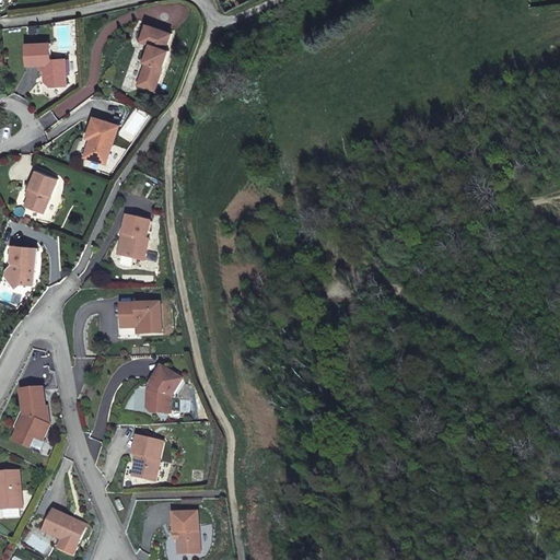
[(225,12),(254,0),(226,0),(221,3),(225,12)]
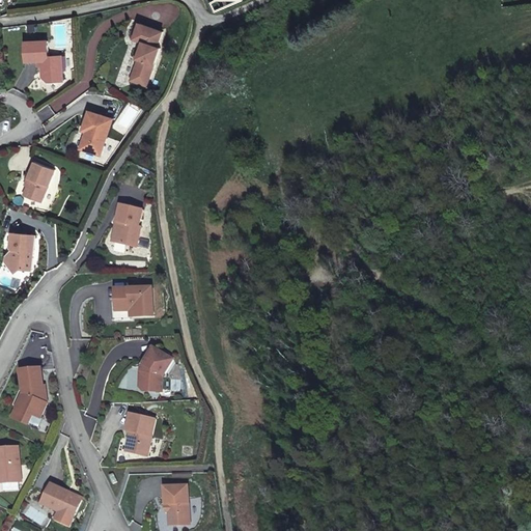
[(140,24),(135,39),(142,43),(144,43),(145,44),(143,48),(142,48),(139,49),(137,56),(138,59),(139,59),(132,81),(143,85),(146,76),(150,77),(161,49),(158,48),(163,32),(140,24)]
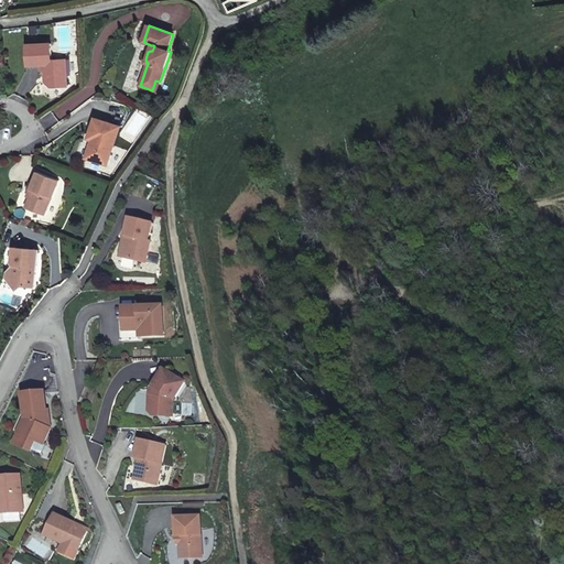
[(42,65),(45,65),(45,71),(46,82),(52,87),(67,87),(66,60),(52,61),(52,44),(28,45),(29,66),(42,65)]
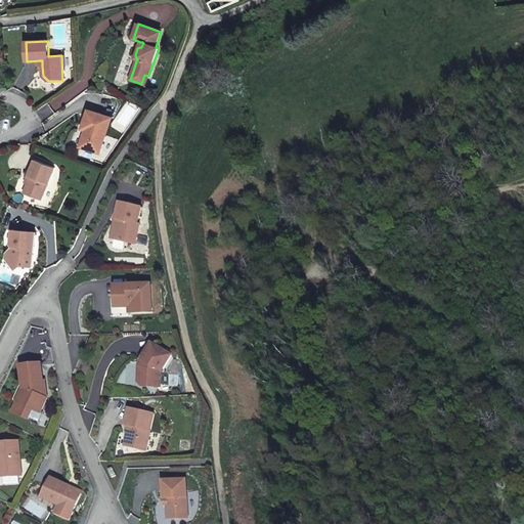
[(106,118),(84,110),(77,129),(81,130),(75,146),(93,154),(106,118)]
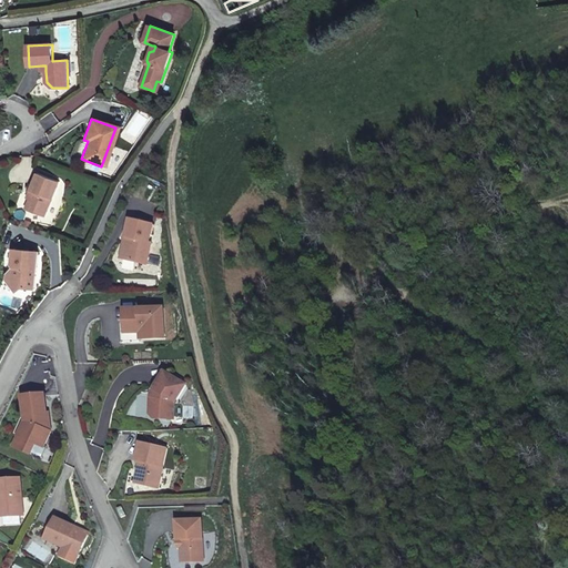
[(30,200),(26,210),(44,217),(59,182),(38,173),(30,191),(33,192),(30,200)]
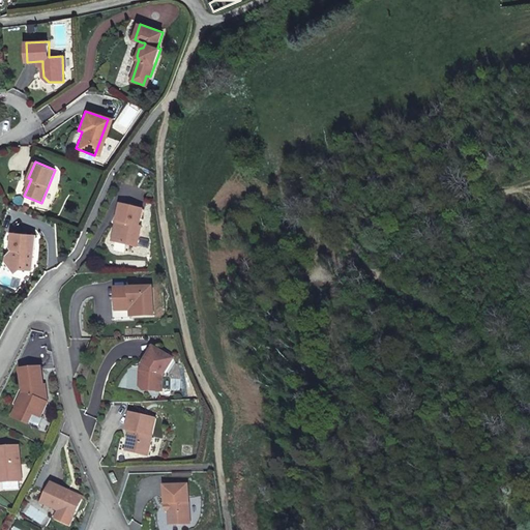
[(120,224),(116,243),(137,247),(142,228),(140,227),(143,210),(122,205),(118,223),(120,224)]
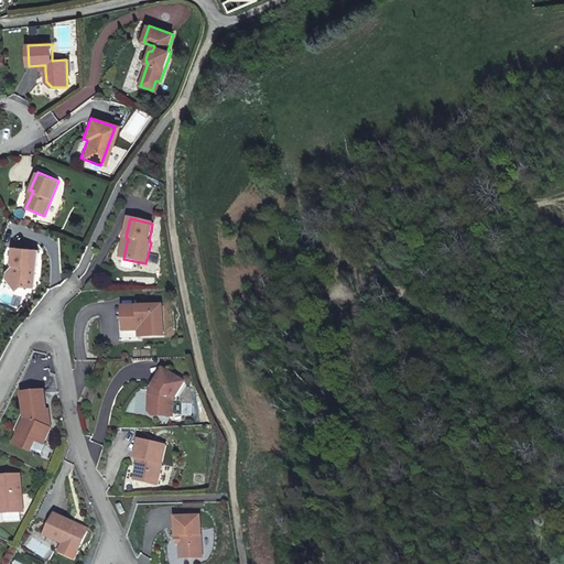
[(14,248),(12,263),(14,266),(13,274),(8,279),(18,291),(23,286),(34,288),(39,251),(14,248)]
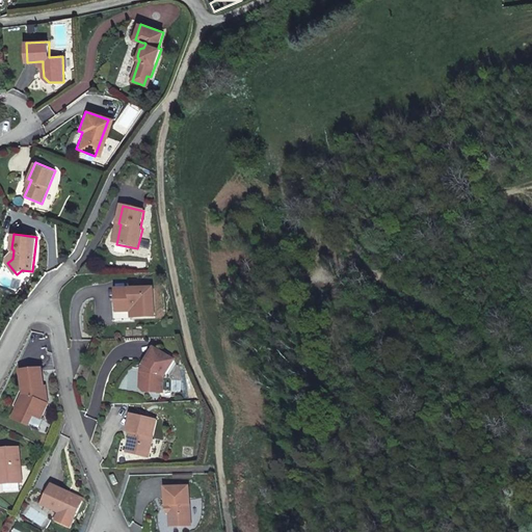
[(154,288),(123,289),(123,296),(117,297),(117,302),(117,312),(133,311),(133,318),(155,317),(154,288)]
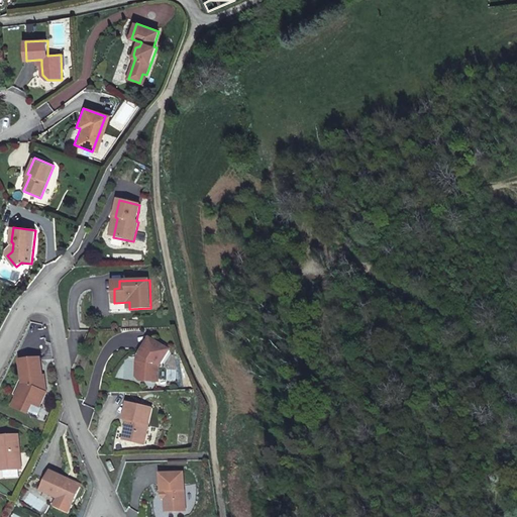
[(114,303),(114,294),(111,294),(112,312),(129,311),(129,309),(129,302),(114,303)]
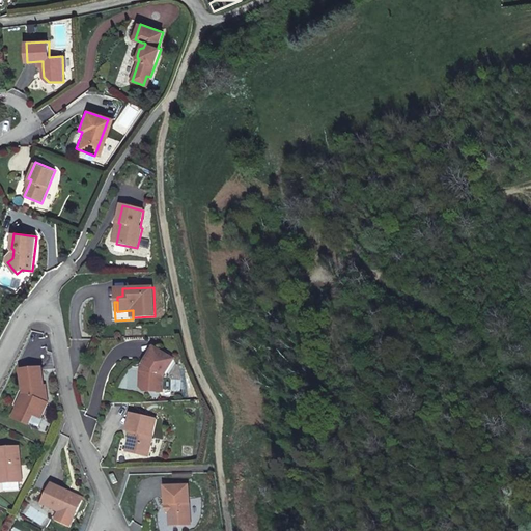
[(145,369),(143,369),(142,386),(146,390),(164,391),(164,375),(174,359),(156,347),(144,365),(147,367),(145,369)]
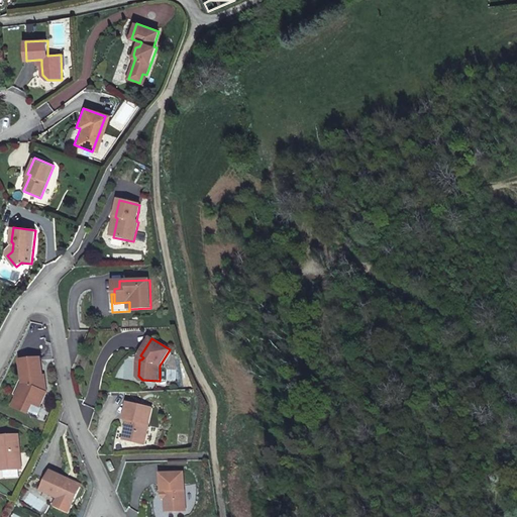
[(20,397),(16,407),(30,413),(34,403),(41,406),(47,392),(45,392),(41,357),(23,360),(25,378),(29,378),(30,386),(24,398),(20,397)]
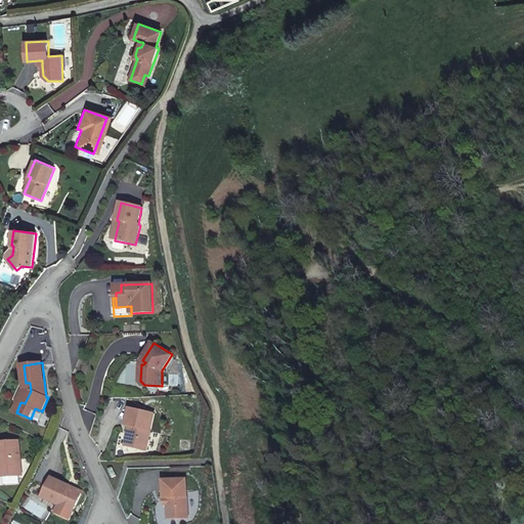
[(26,390),(20,402),(25,403),(31,391),(30,383),(26,383),(26,390)]
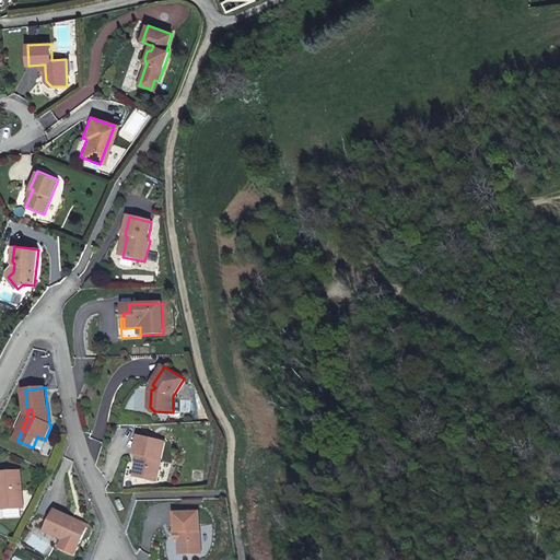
[(136,476),(158,480),(166,442),(139,435),(136,454),(142,455),(141,461),(139,461),(136,476)]
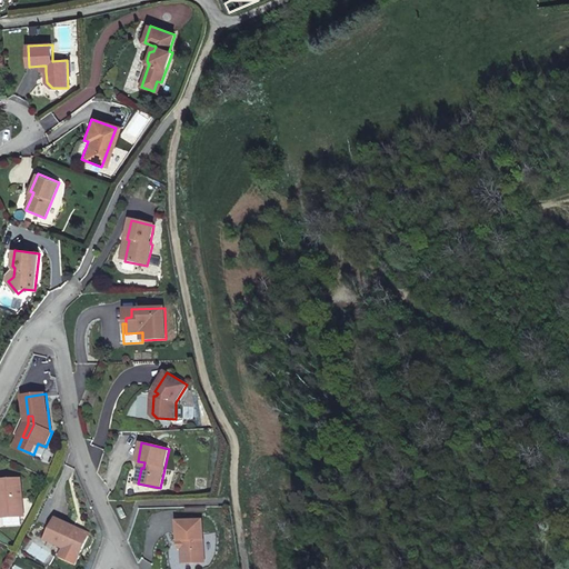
[(5,518),(25,516),(21,478),(0,479),(0,500),(2,500),(5,518)]
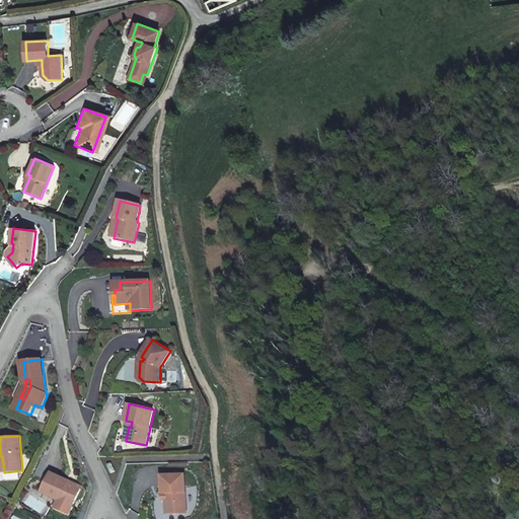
[(66,479),(51,472),(42,493),(59,500),(72,506),(80,489),(65,482),(66,479)]
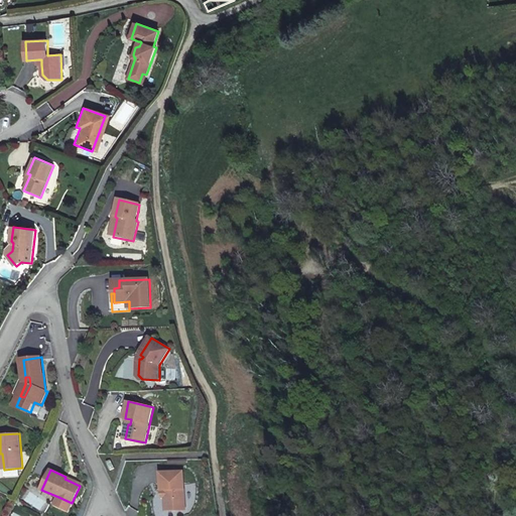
[(166,496),(166,510),(185,509),(183,472),(162,473),(163,491),(166,490),(166,496)]
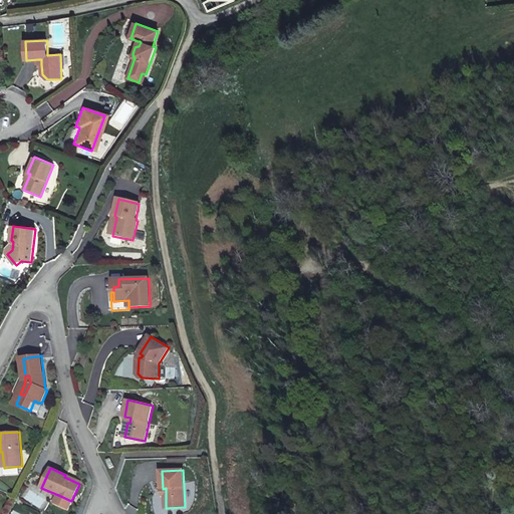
[(58,495),(54,503),(68,509),(71,501),(58,495)]
